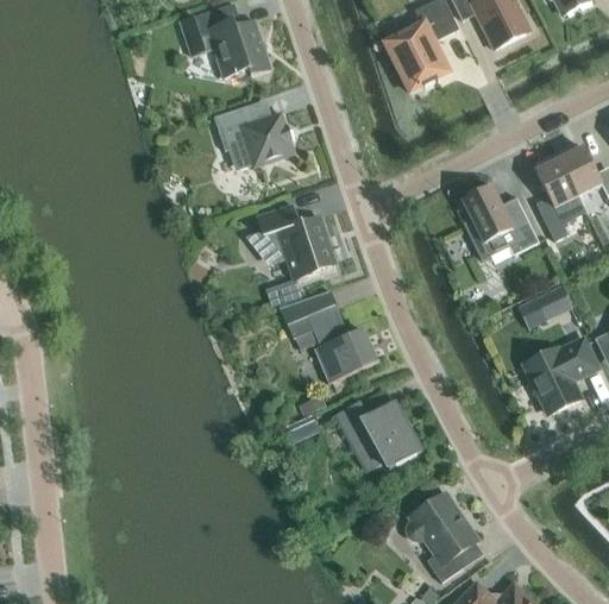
[(384,42),(410,92),(450,71),(434,41),(459,29),(444,0),(432,0),(414,10),(421,23),(384,42)]
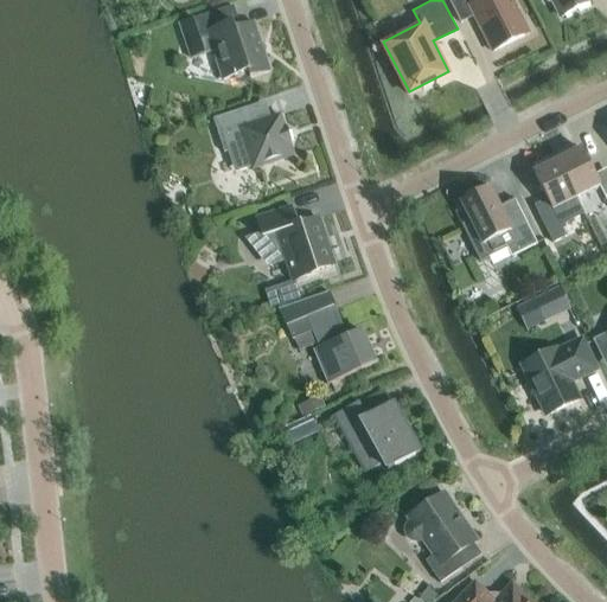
[(492,49),(529,30),(512,0),(472,0),(470,1),(468,0),(451,0),(461,19),(474,12),(479,24),(480,23),(492,49)]
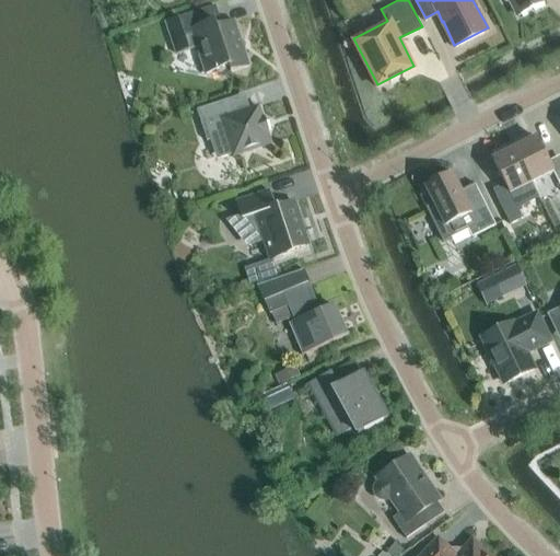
[(518,13),(543,0),(512,0),(518,13)]
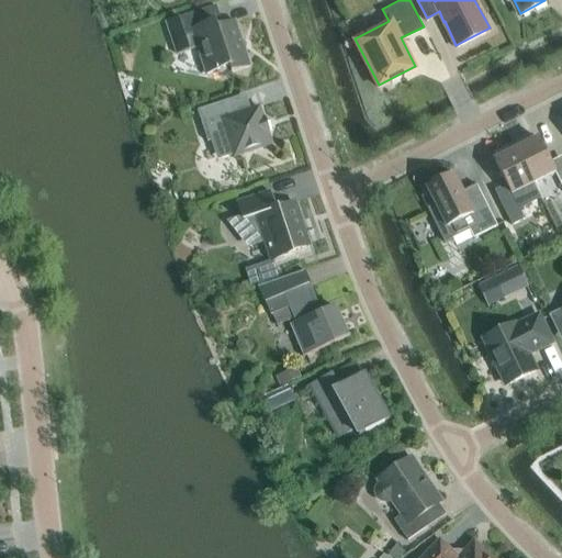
[(216,2),(178,14),(166,19),(177,51),(198,44),(206,71),(229,64),(232,69),(250,63),(235,17),(222,21),(216,2)]
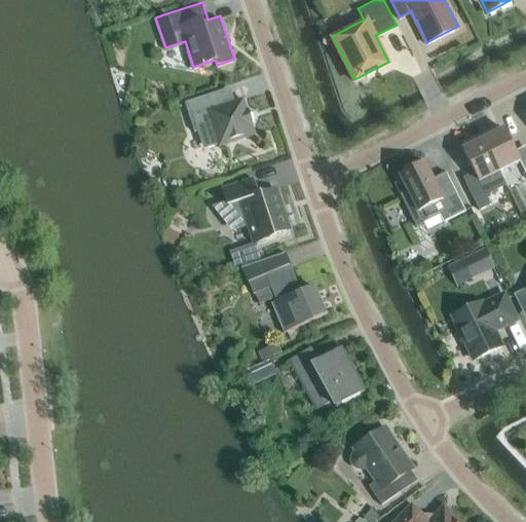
[(212,90),(184,100),(194,129),(201,126),(205,141),(218,138),(219,143),(254,132),(250,120),(254,119),(250,107),(246,108),(242,97),(217,106),(212,90)]
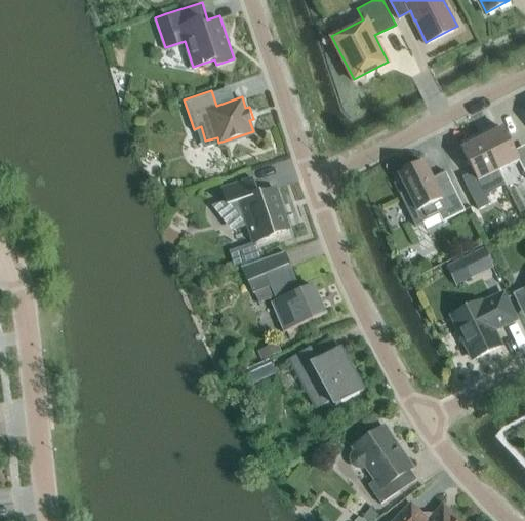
[(496,122),(480,131),(498,168),(514,160),(515,161),(519,159),(524,170),(524,149),(517,153),(502,125),(499,127),(496,122)]
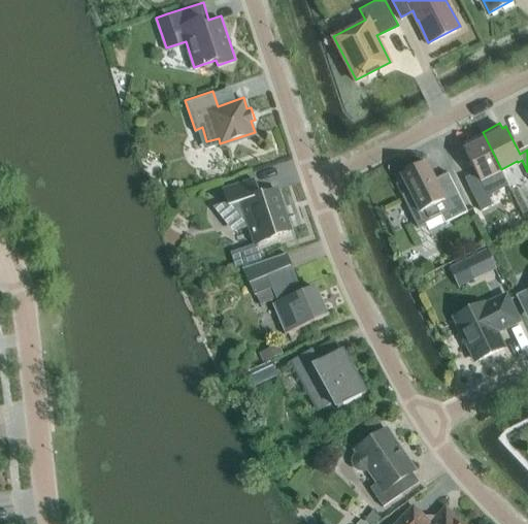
[(467,145),(464,146),(479,175),(467,181),(481,208),(493,202),(488,193),(508,183),(501,169),(483,132),(465,140),(467,145)]
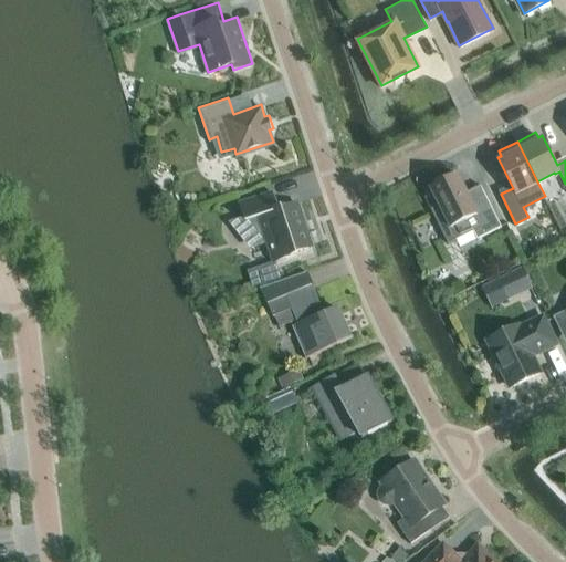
[(429,186),(438,203),(430,206),(448,241),(472,228),(477,237),(501,224),(480,183),(465,189),(457,172),(429,186)]
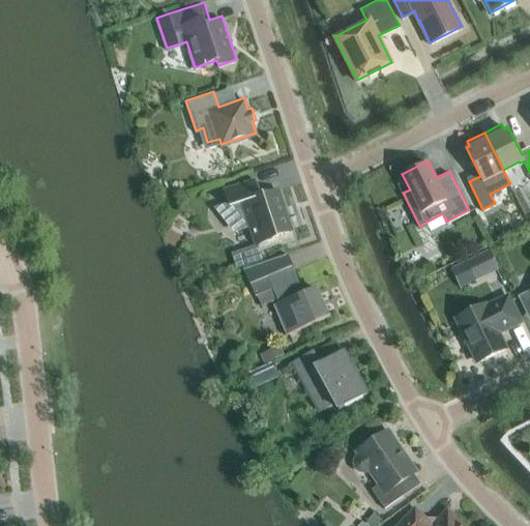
[(292,228),(277,187),(261,194),(256,178),(224,188),(229,204),(226,205),(219,207),(234,227),(248,222),(256,243),(257,242),(275,236),(274,234),(292,228)]
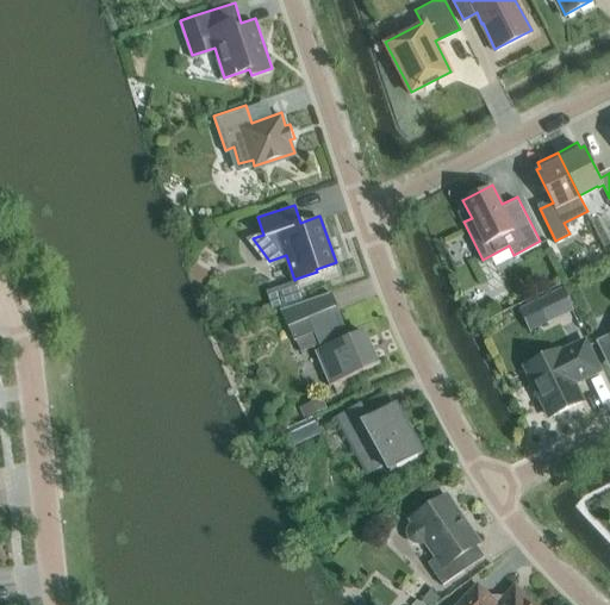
[(294,280),(266,289),(271,304),(300,294),(296,279),(294,280)]
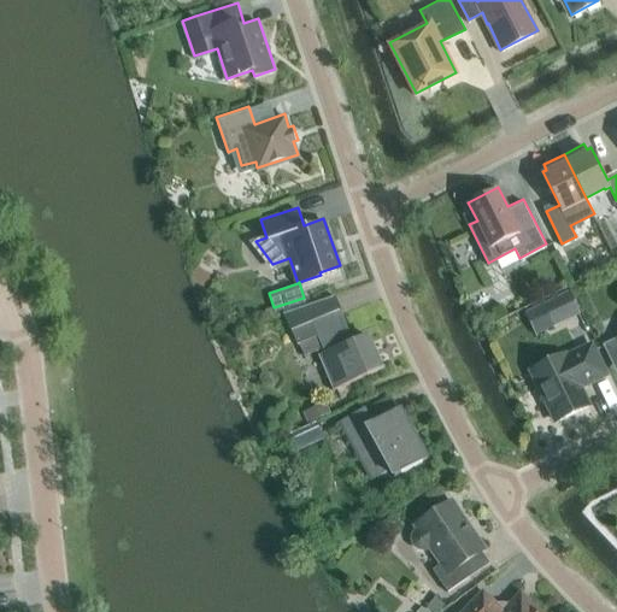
[(580,310),(569,287),(541,300),(552,323),(580,310)]
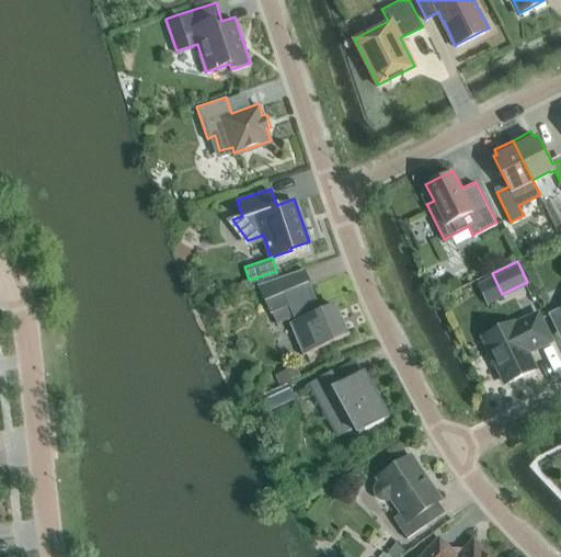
[(308,281),(307,279),(278,292),(273,281),(260,286),(271,311),(288,304),(295,319),(292,321),(304,351),(301,351),(302,353),(350,332),(348,331),(346,332),(334,303),(316,310),(304,282),(308,281)]
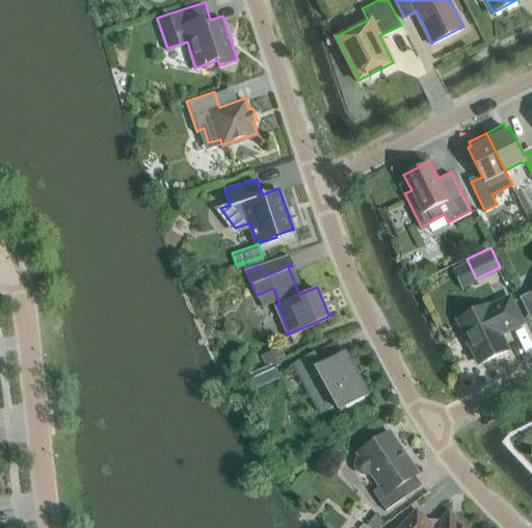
[(479,362),(507,348),(499,332),(522,320),(509,295),(487,306),(485,302),(457,316),(479,362)]
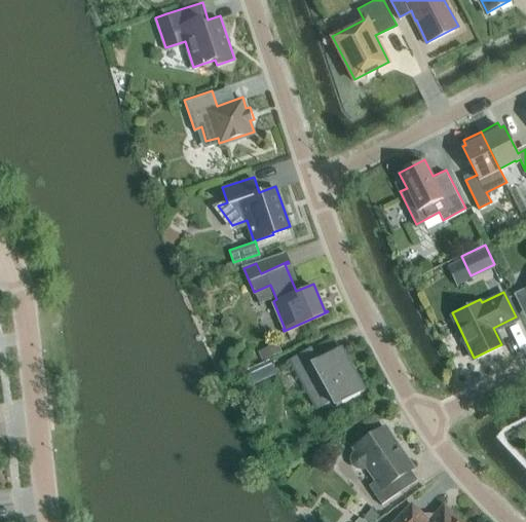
[(262,360),(269,357),(279,352),(274,341),(257,349),(262,360)]
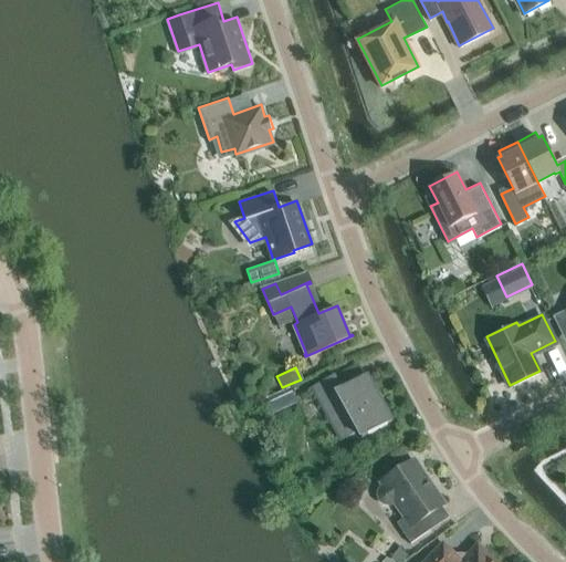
[(391,419),(366,373),(342,386),(334,372),(301,391),(301,392),(313,385),(336,427),(339,432),(346,434),(352,433),(357,429),(360,436),(391,419)]
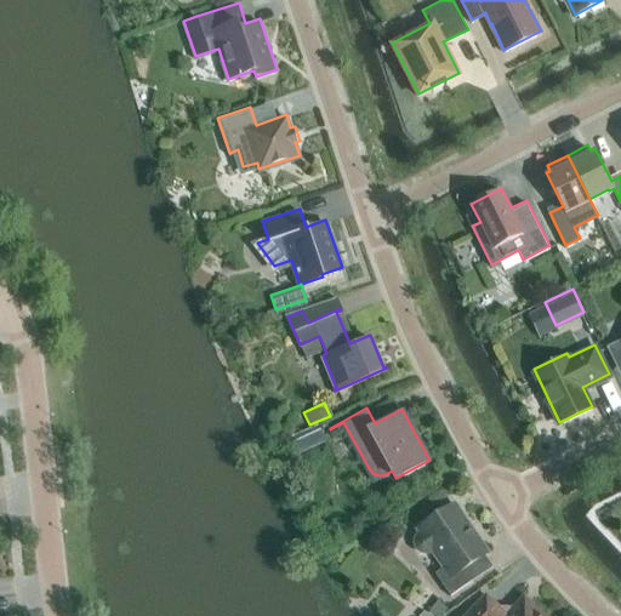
[(325,437),(318,421),(309,425),(290,434),(297,450),(325,437)]
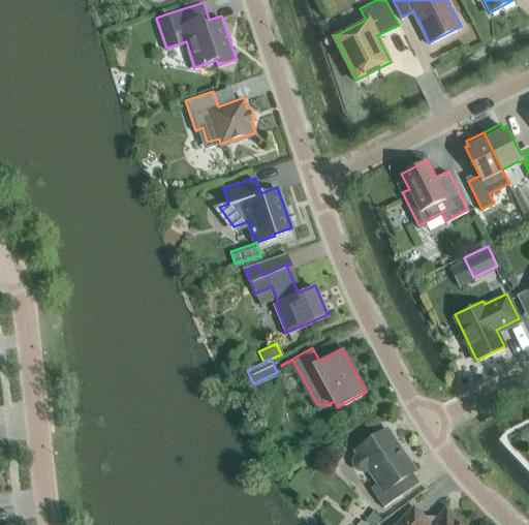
[(415,468),(387,426),(354,449),(356,452),(353,456),(352,460),(354,465),(359,468),(364,469),(368,468),(378,483),(371,487),(383,505),(402,493),(395,483),(415,468)]
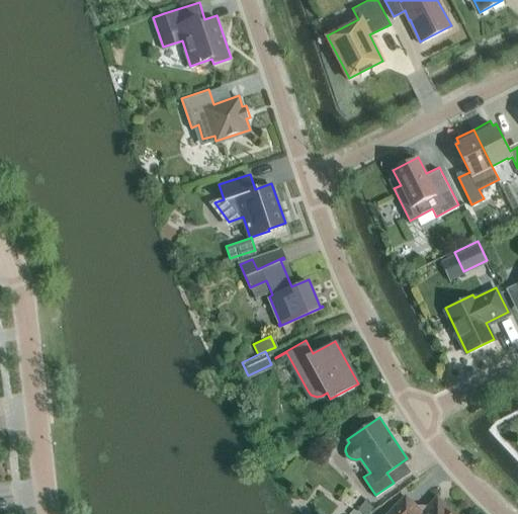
[(452,513),(437,499),(428,508),(427,507),(419,507),(417,509),(404,496),(385,513),(452,513)]
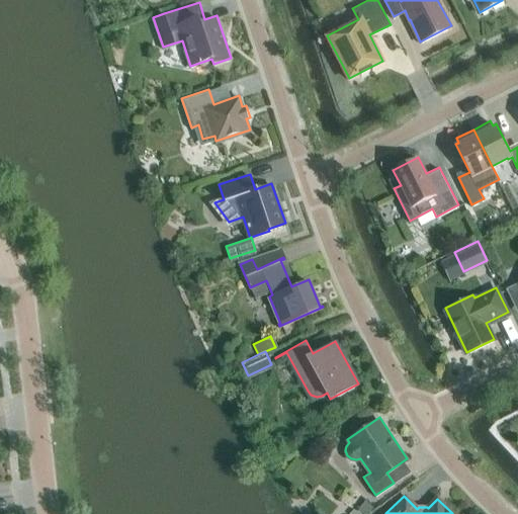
[(361,513),(363,513),(372,507),(365,498),(357,508),(361,513)]
